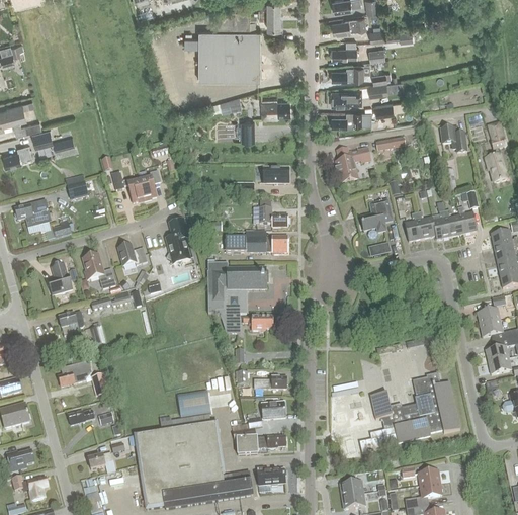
[(258,8),(258,14),(280,13),(280,0),(266,0),(266,8),(258,8)]
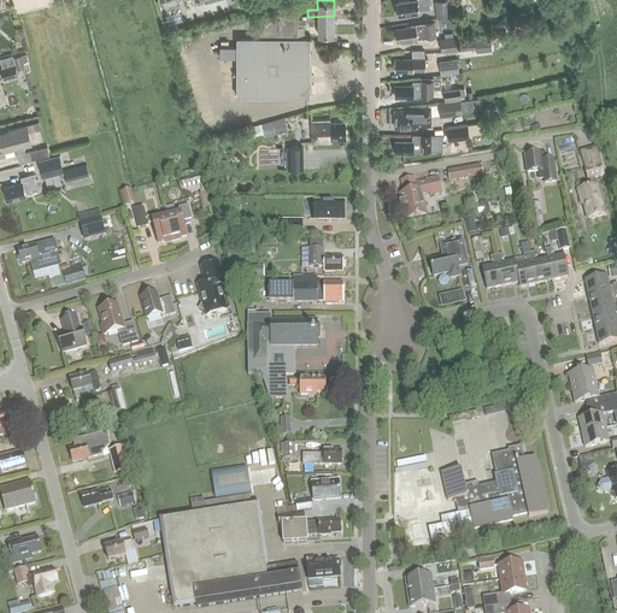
[(394,1),(397,15),(418,11),(417,7),(429,5),(428,0),(401,0),(394,1)]
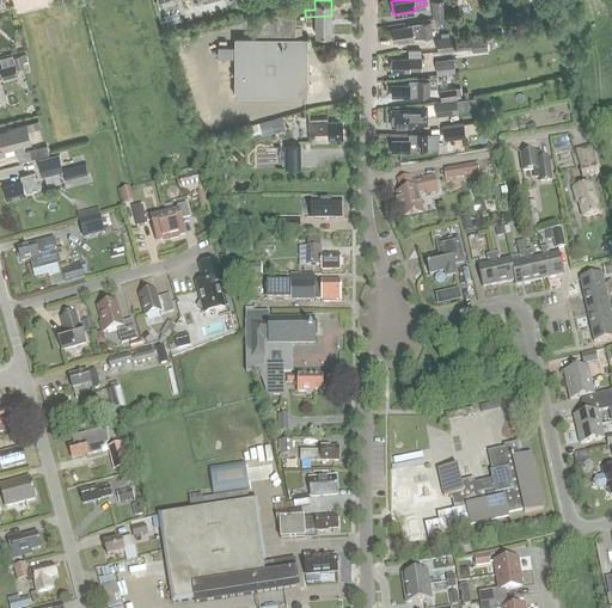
[(446,12),(444,0),(429,0),(432,14),(446,12)]
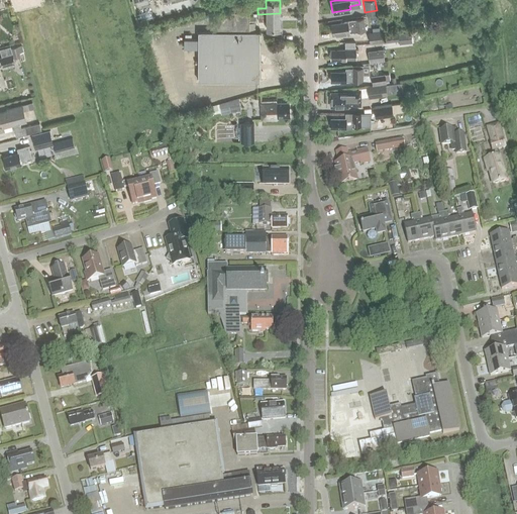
[(198,46),(198,78),(259,79),(259,30),(248,30),(248,10),(231,10),(231,14),(214,14),(214,30),(198,30),(198,37),(183,36),(183,45),(198,46)]
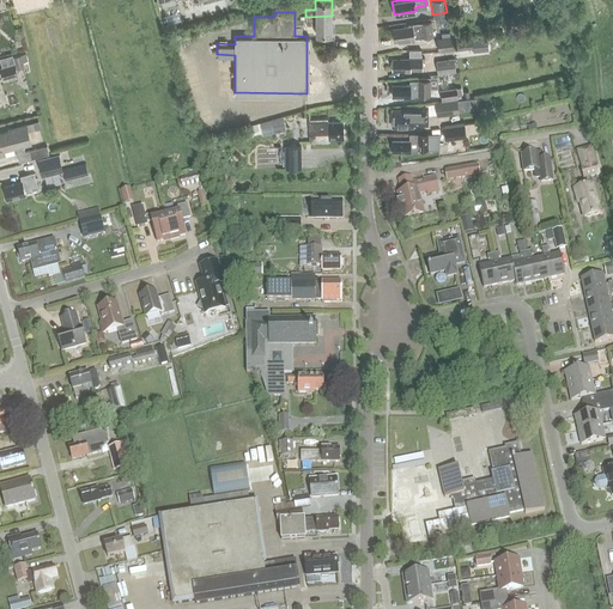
[(165,25),(174,23),(171,13),(163,16),(165,25)]
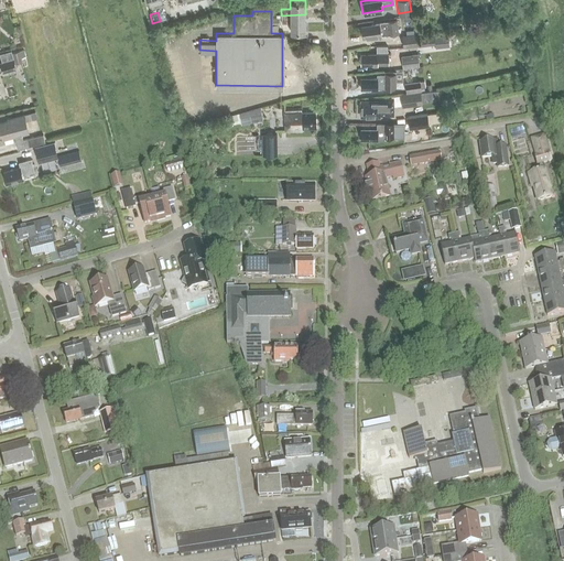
[(305,30),(305,14),(281,15),(281,21),(291,21),(291,30),(305,30)]
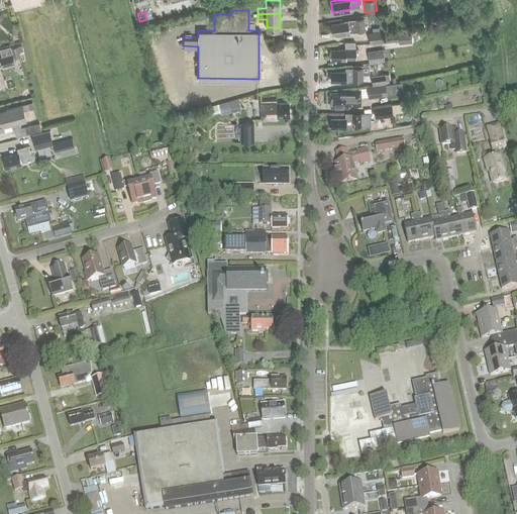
[(331,22),(332,32),(351,29),(356,28),(356,29),(365,27),(363,16),(346,18),(346,20),(331,22)]
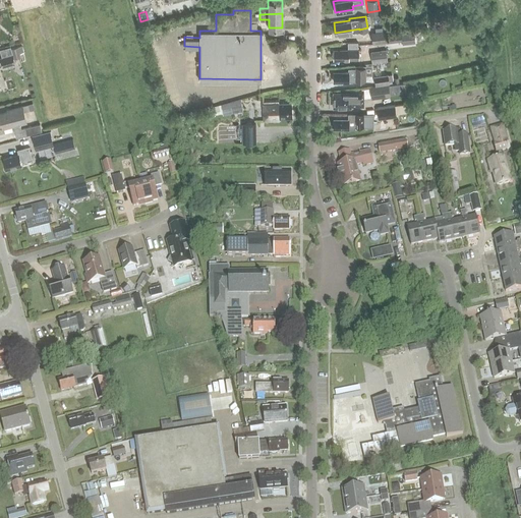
[(370,31),(371,41),(385,40),(383,30),(370,31)]
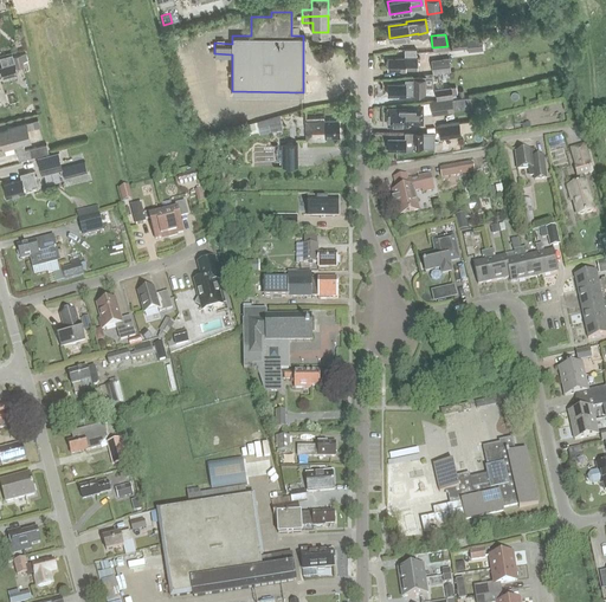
[(468,37),(469,49),(483,47),(482,36),(468,37)]
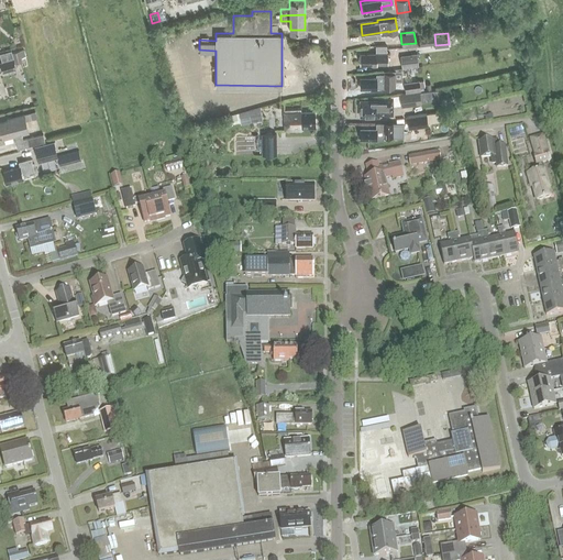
[(370,52),(361,51),(361,62),(376,62),(376,61),(387,62),(388,51),(387,51),(387,43),(375,42),(375,51),(370,51),(370,52)]
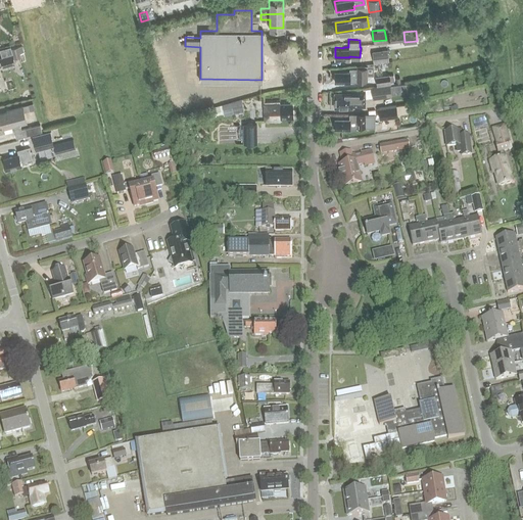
[(24,50),(21,43),(11,46),(14,56),(20,54),(19,51),(24,50)]
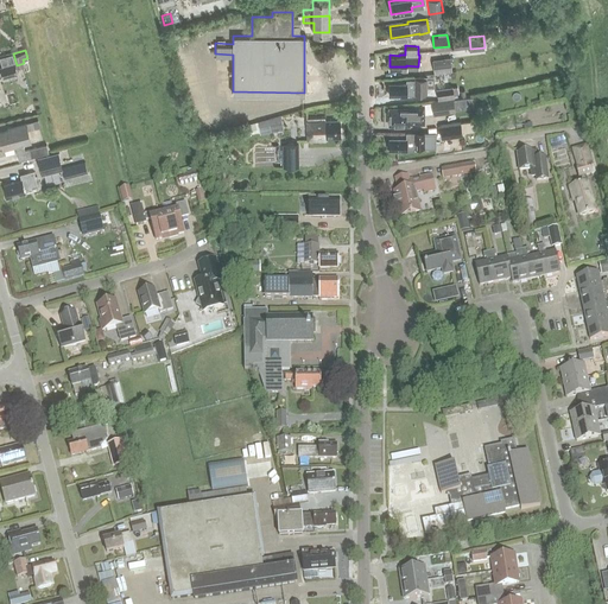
[(451,68),(450,55),(434,57),(435,70),(451,68)]
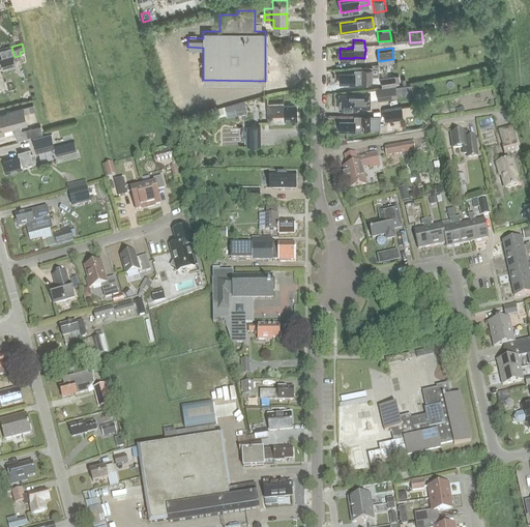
[(3,65),(16,62),(12,53),(0,56),(3,65)]
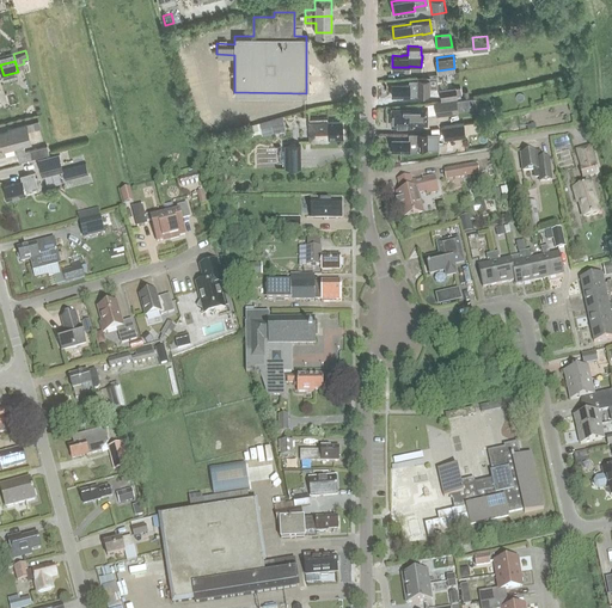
[(401,83),(392,83),(392,93),(418,93),(418,91),(429,91),(429,85),(436,85),(436,74),(429,74),(417,74),(417,78),(409,78),(409,81),(401,81),(401,83)]
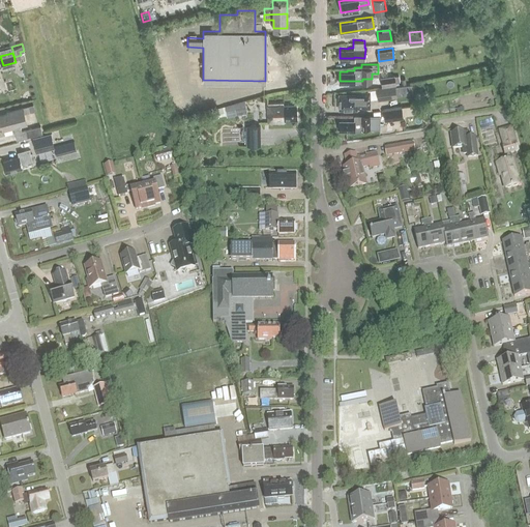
[(400,82),(399,74),(380,76),(381,84),(400,82)]
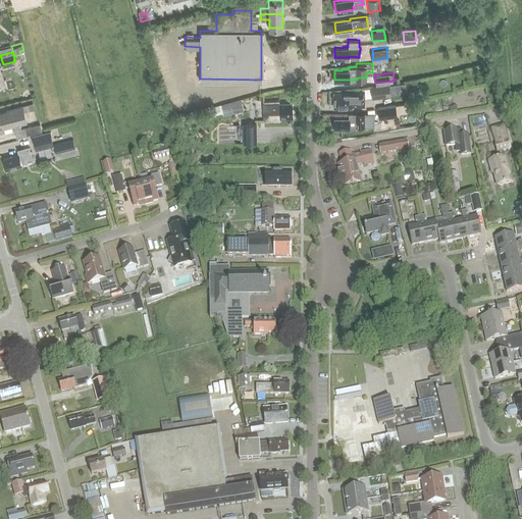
[(389,83),(390,92),(400,91),(399,82),(389,83)]
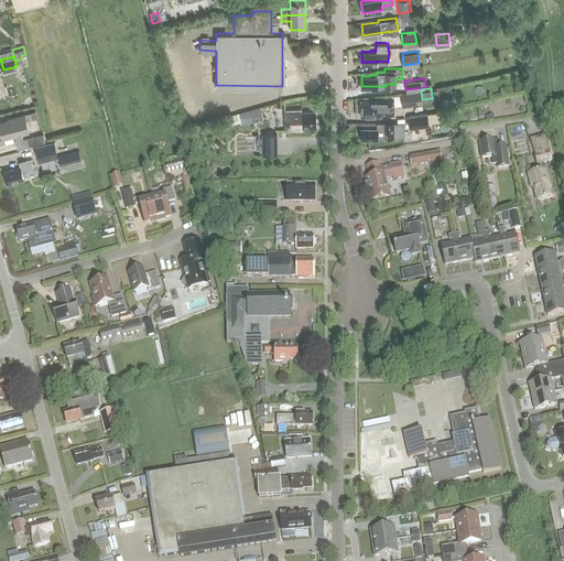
[(402,104),(423,100),(422,99),(421,89),(401,92),(402,104)]
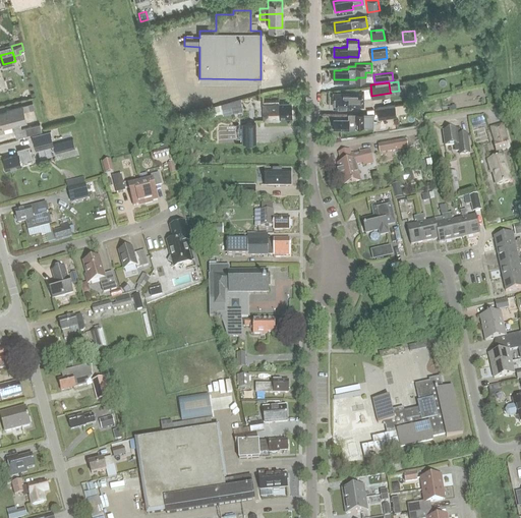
[(351,105),(351,104),(363,104),(363,89),(351,89),(351,92),(334,91),(334,105),(351,105)]
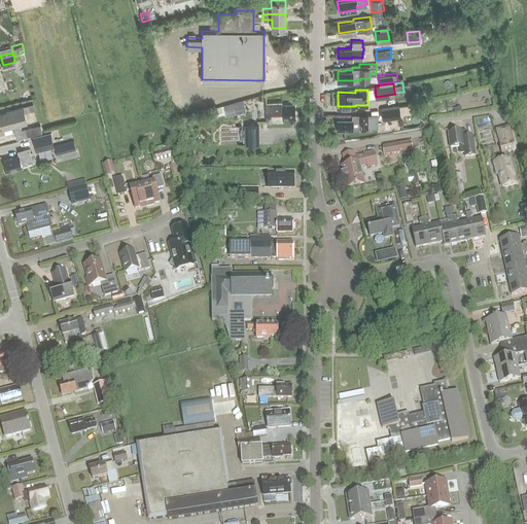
[(234,109),(245,106),(243,98),(232,100),(232,101),(223,103),(224,112),(230,111),(230,108),(234,107),(234,109)]
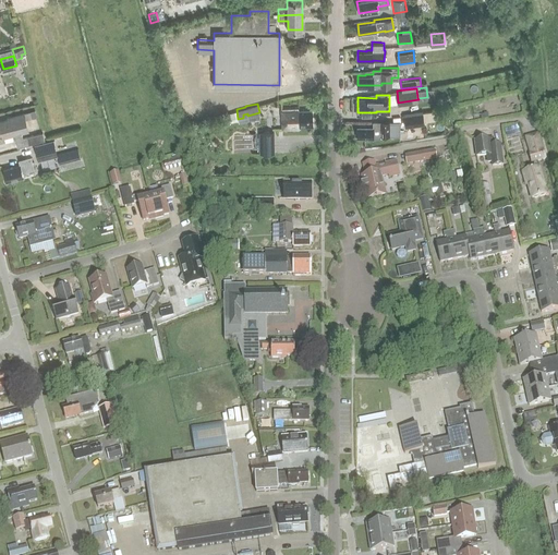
[(299,108),(299,105),(281,106),(282,128),(300,127),(299,124),(313,123),(312,108),(299,108)]
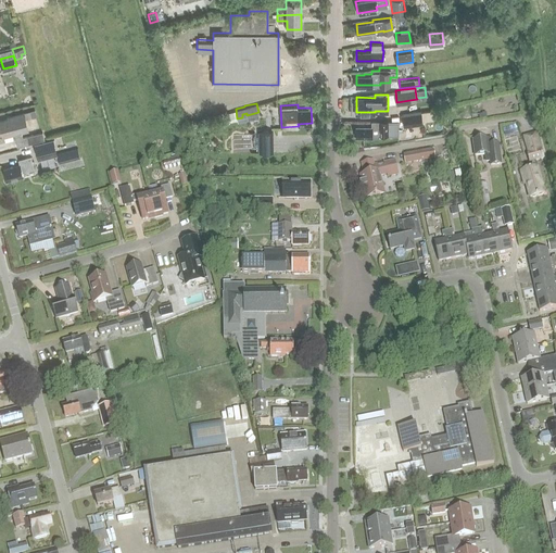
[(26,117),(36,114),(35,107),(24,110),(26,117)]
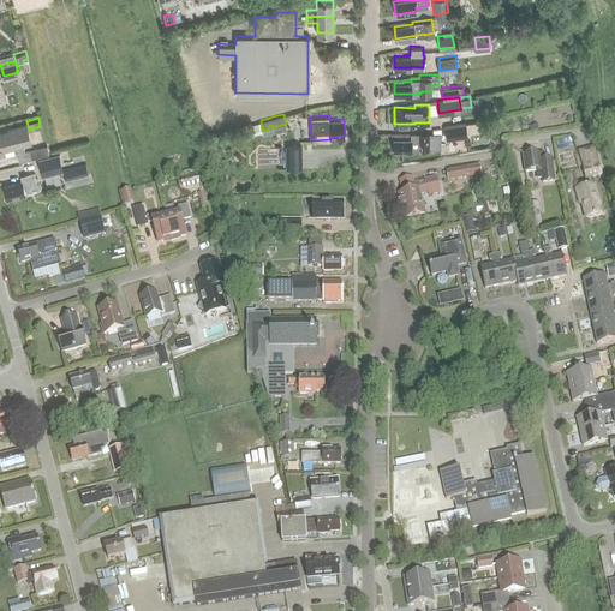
[(12,125),(12,127),(0,130),(0,135),(4,148),(17,144),(21,159),(49,151),(47,143),(25,149),(23,143),(31,141),(29,130),(27,121),(12,125)]
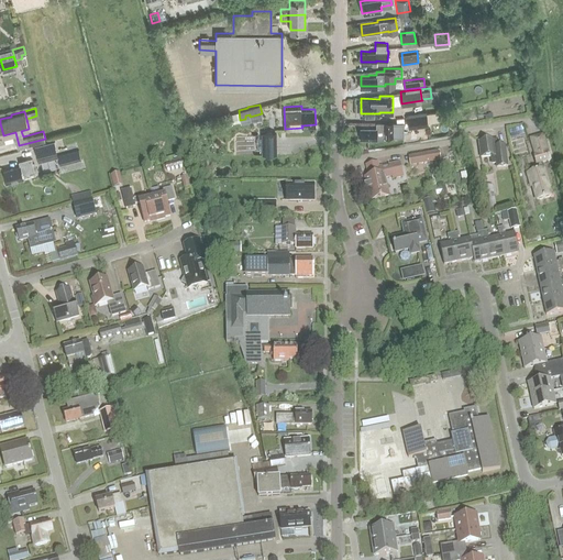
[(427,112),(408,114),(409,125),(428,123),(427,112)]
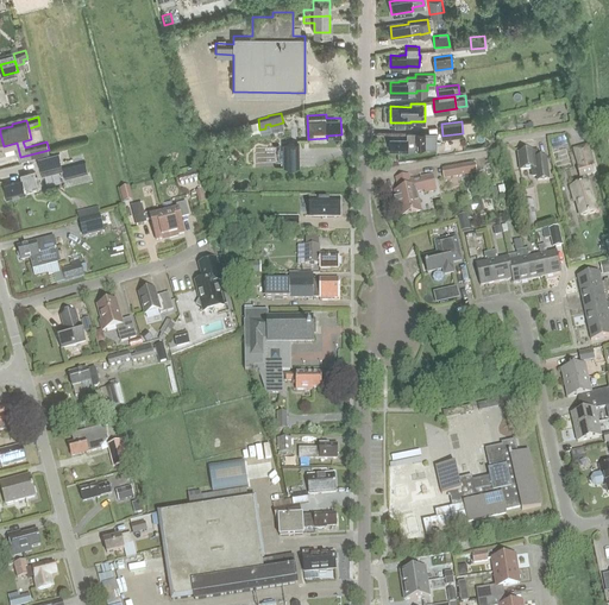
[(390,137),(390,147),(401,147),(402,149),(405,149),(406,147),(408,147),(415,147),(415,145),(435,145),(435,131),(407,131),(407,137),(390,137)]
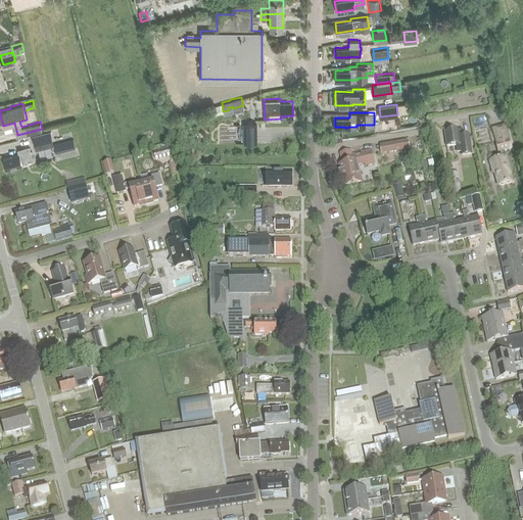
[(256,122),(243,122),(243,142),(256,142),(256,122)]
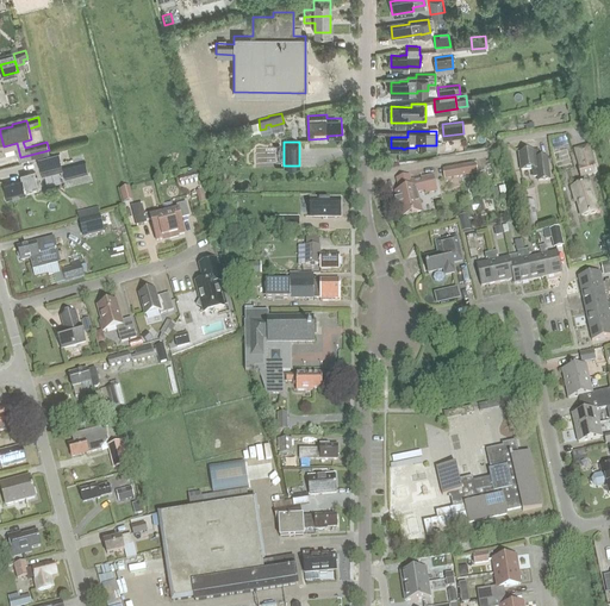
[(540,155),(539,148),(520,150),(522,167),(533,166),(534,174),(539,173),(539,177),(551,176),(547,155),(540,155)]
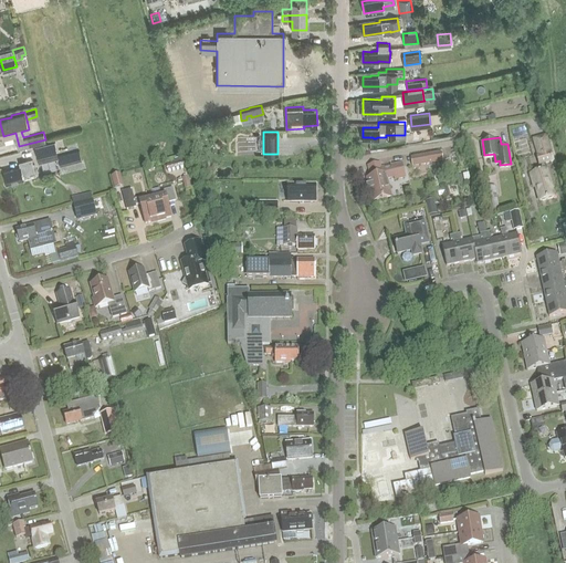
[(54,141),(35,145),(40,159),(59,155),(54,141)]
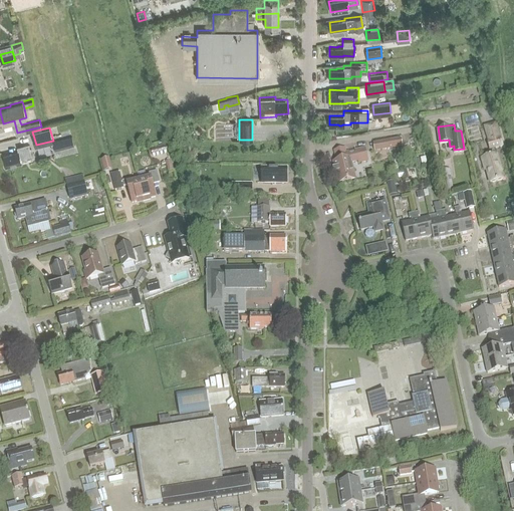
[(52,140),(55,149),(74,143),(72,134),(52,140)]
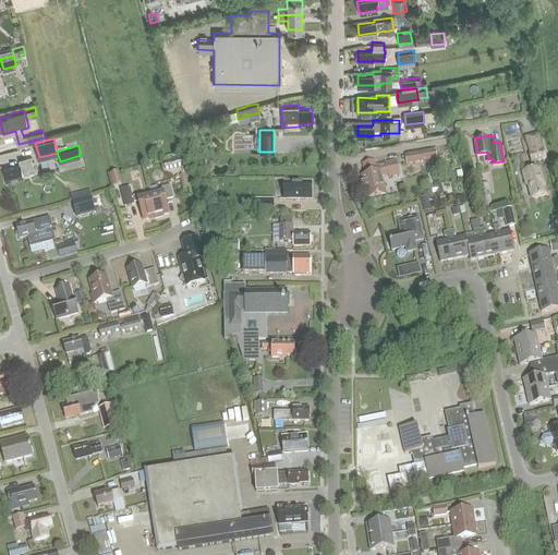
[(407,152),(404,153),(405,159),(423,156),(423,158),(437,156),(435,147),(433,147),(407,152)]
